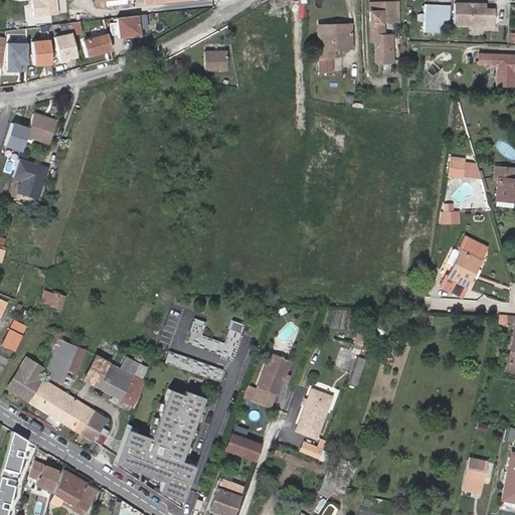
[(56,0),(31,0),(33,17),(58,14),(56,0)]
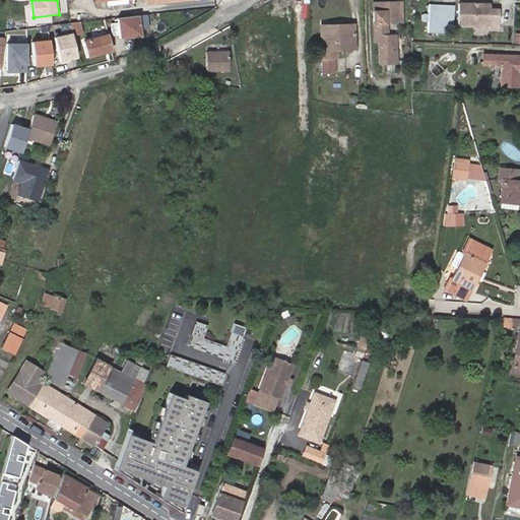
[(380,62),(397,62),(396,35),(388,35),(387,22),(402,22),(401,1),(379,2),(379,11),(373,12),(374,42),(380,42),(380,62)]
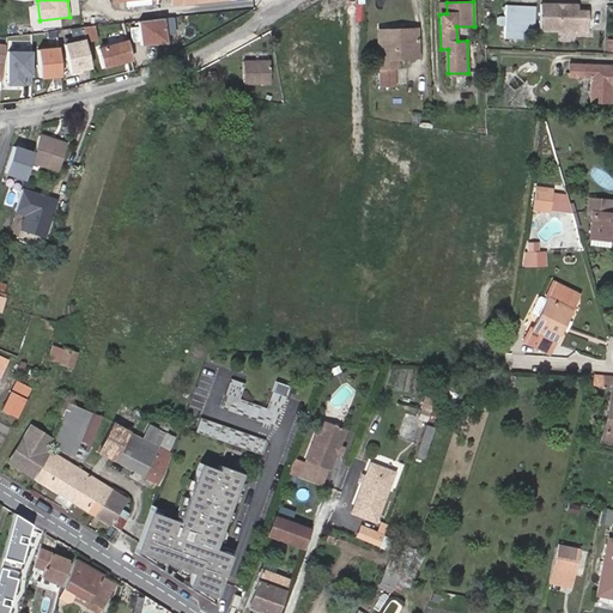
[(542,1),(541,31),(592,32),(592,8),(581,8),(581,2),(542,1)]
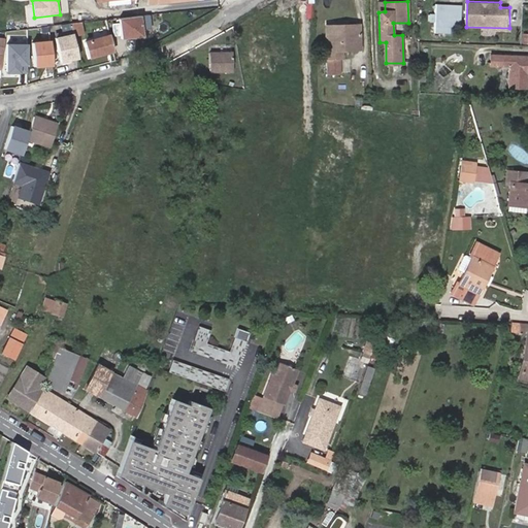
[(432,4),(432,32),(462,32),(462,4),(432,4)]
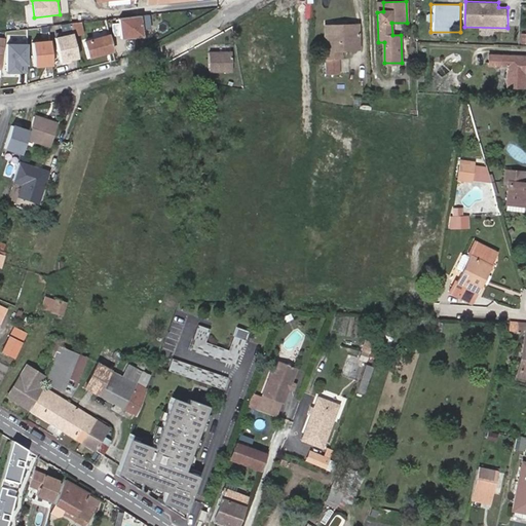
[(140,15),(118,19),(121,39),(143,36),(140,15)]
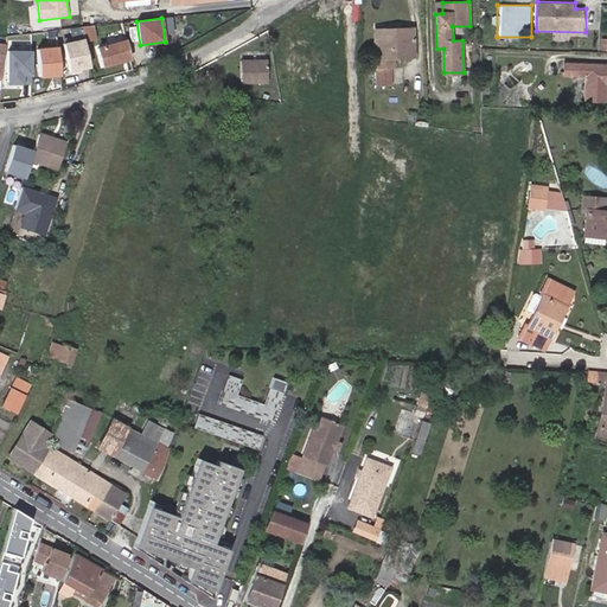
[(398,30),(375,30),(376,87),(391,87),(391,68),(394,68),(394,57),(414,56),(413,33),(398,34),(398,30)]
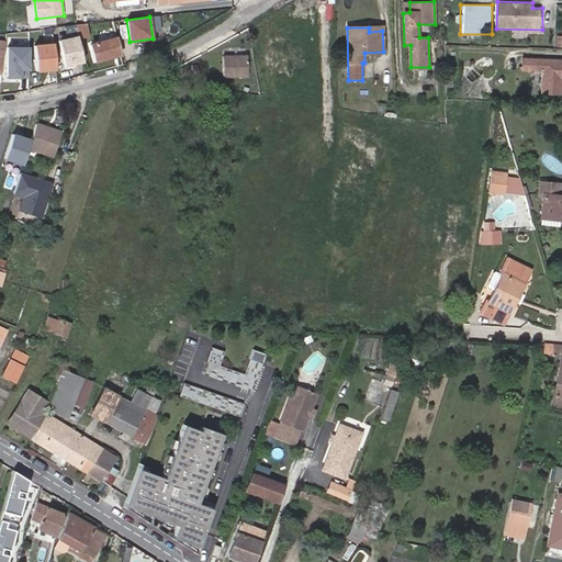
[(40,29),(19,32),(20,43),(41,38),(40,29)]
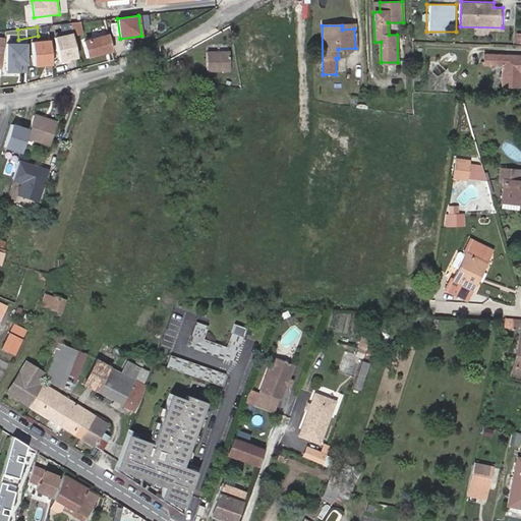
[(71,34),(53,37),(59,61),(76,57),(71,34)]
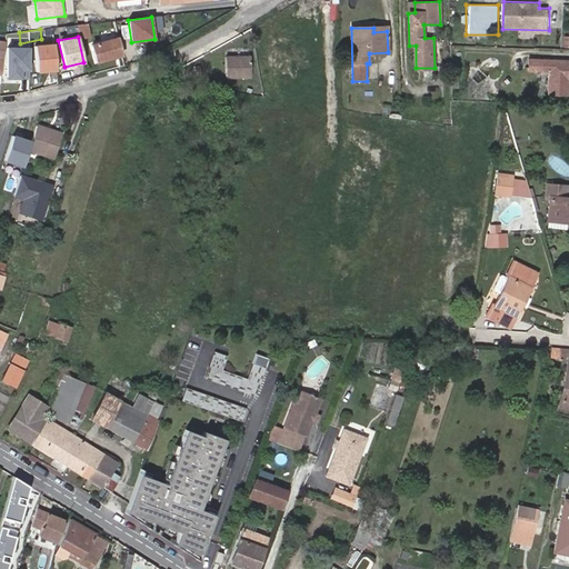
[(118,37),(91,43),(96,63),(122,57),(118,37)]
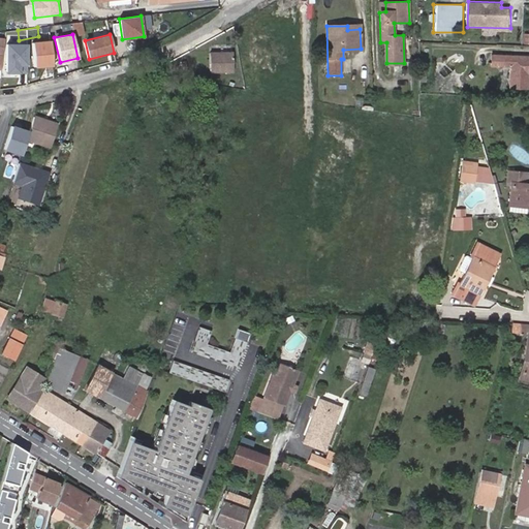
[(50,40),(32,41),(34,66),(52,65),(50,40)]
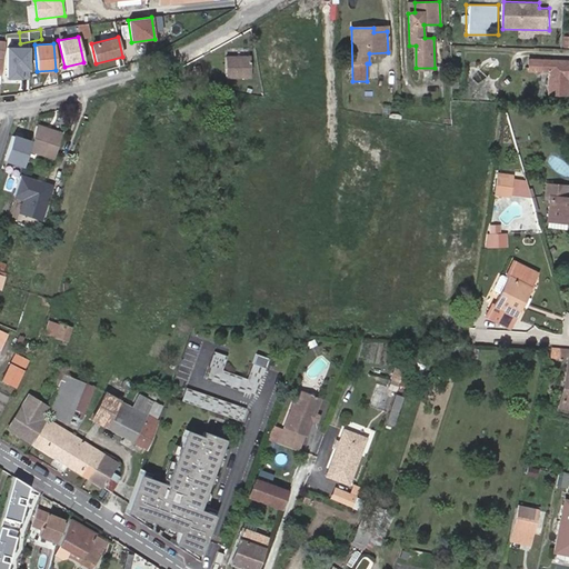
[(30,48),(8,47),(7,77),(29,78),(30,48)]
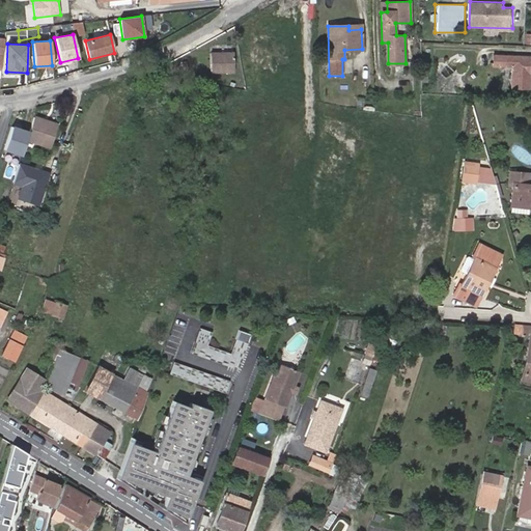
[(211,72),(233,71),(233,52),(210,52),(211,72)]
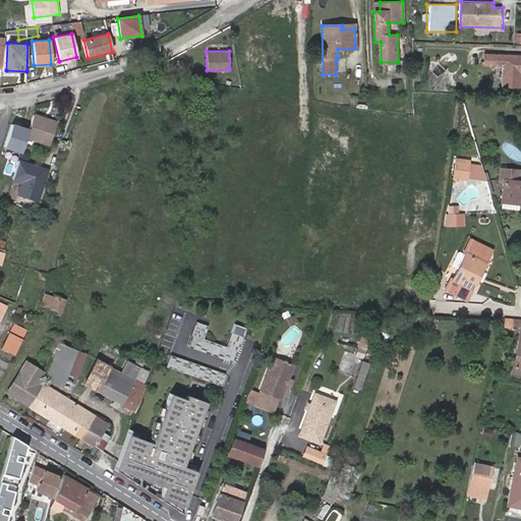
[(502,85),(519,87),(520,73),(520,67),(520,66),(520,56),(483,54),(483,64),(502,66),(502,85)]
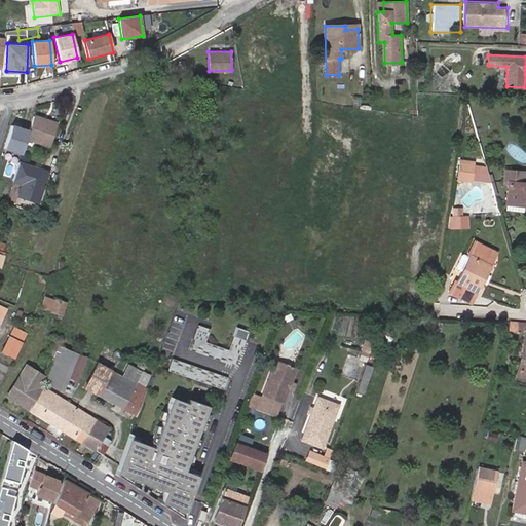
[(35,116),(27,138),(50,146),(58,124),(35,116)]
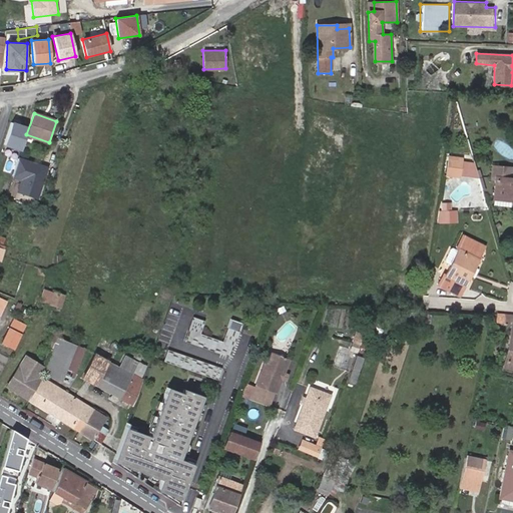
[(411,152),(411,161),(420,162),(421,153),(411,152)]
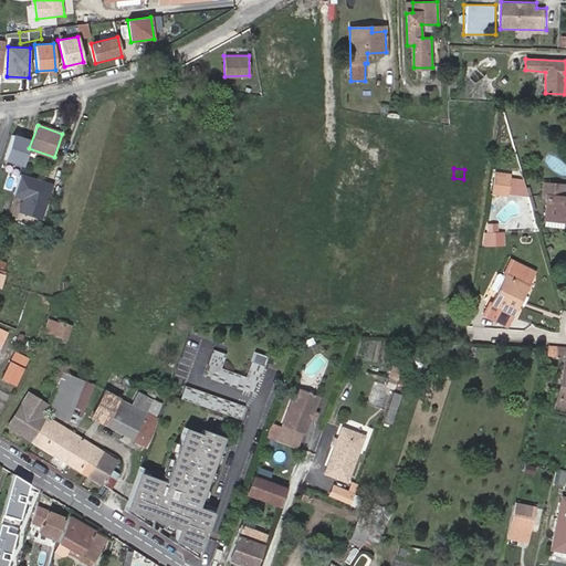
[(513,177),(510,195),(517,196),(520,179),(513,177)]
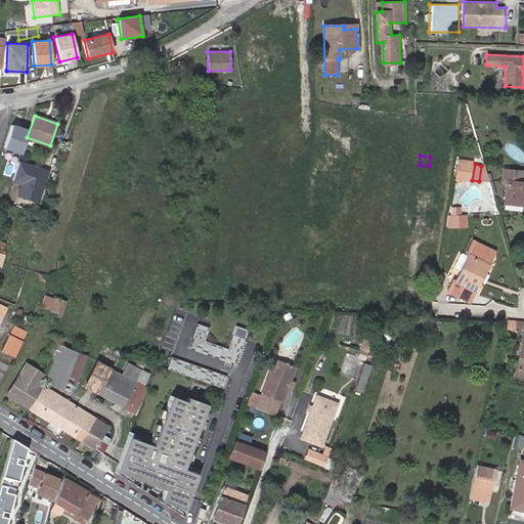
[(470,171),(456,169),(455,177),(469,179),(470,171)]
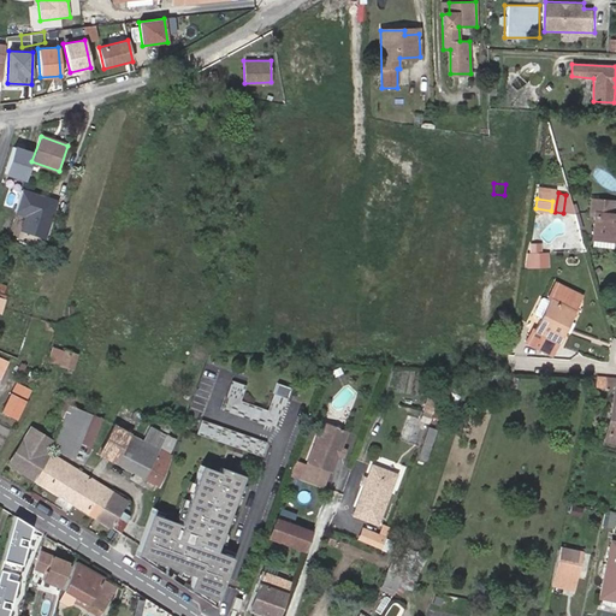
[(615,241),(615,240),(615,215),(611,215),(612,201),(592,199),(591,213),(596,213),(593,235),(615,236),(615,241)]
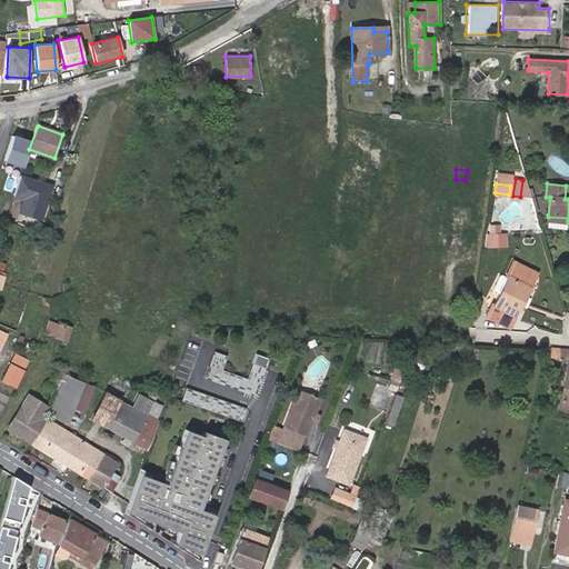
[(30,203),(26,216),(41,220),(45,209),(30,203)]
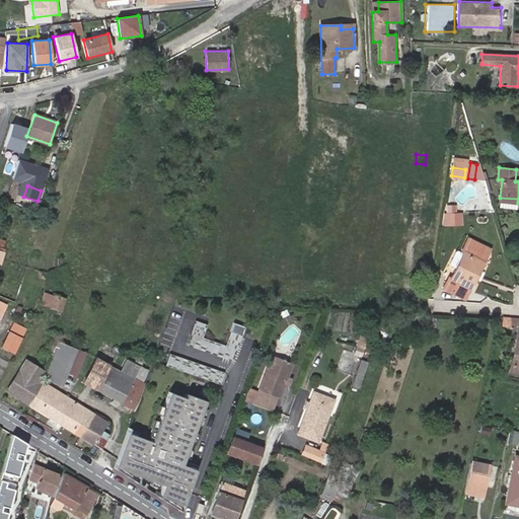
[(307,221),(308,211),(297,210),(297,220),(307,221)]
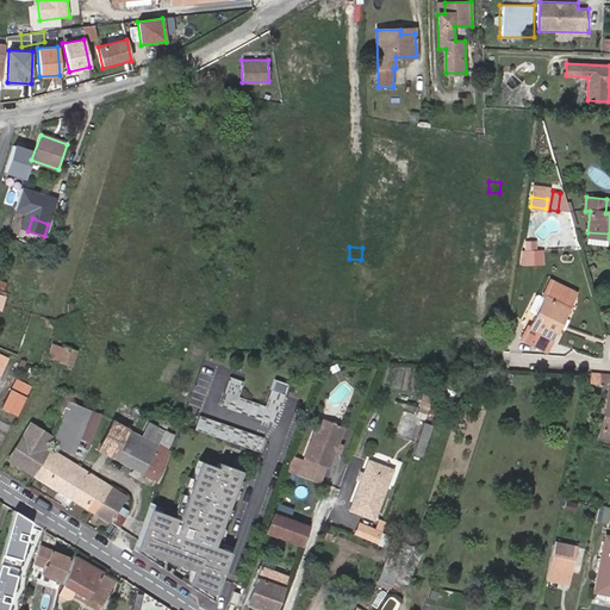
[(522,265),(543,265),(545,249),(522,249),(522,265)]
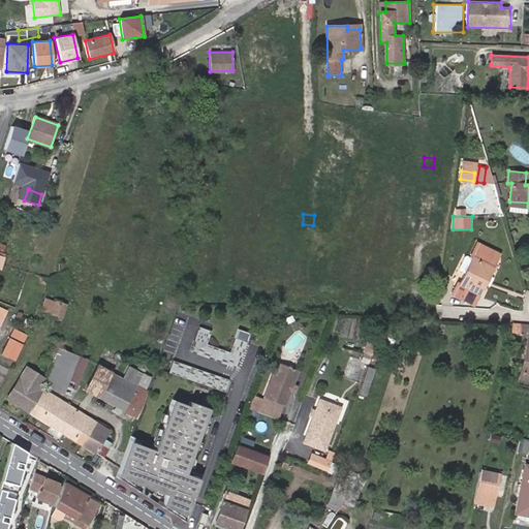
[(480,282),(495,251),(476,242),(470,256),(472,257),(460,282),(459,281),(454,291),(475,302),(484,284),(480,282)]
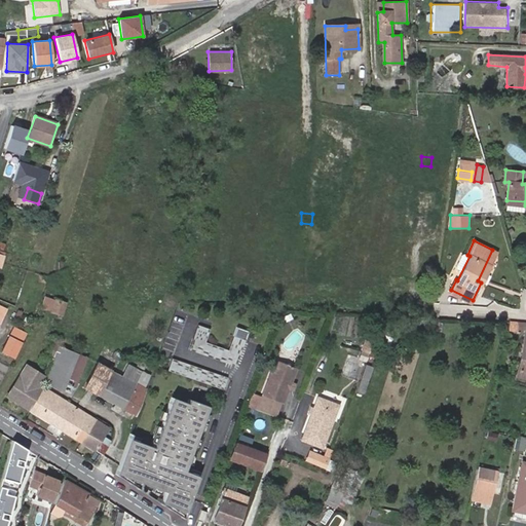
[(496,251),(492,250),(478,280),(481,283),(496,251)]
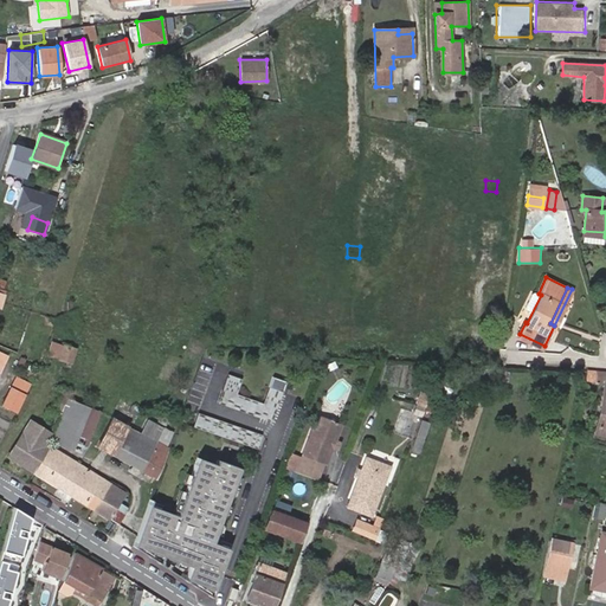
[(65,346),(52,341),(47,354),(60,359),(65,346)]
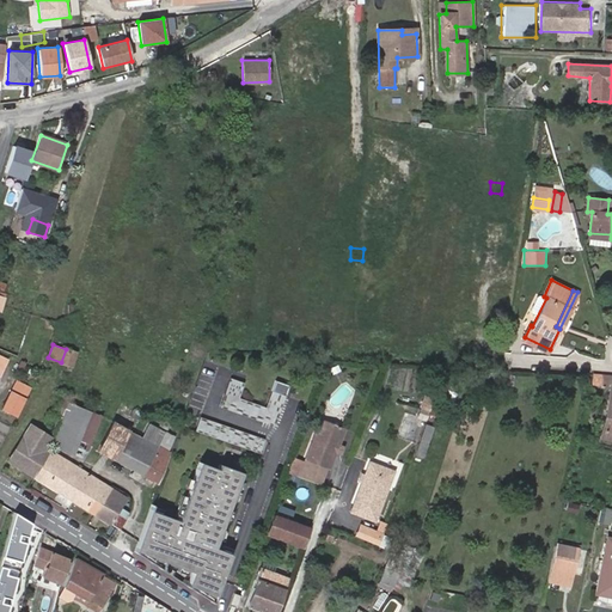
[(61,362),(72,366),(75,353),(66,349),(61,362)]
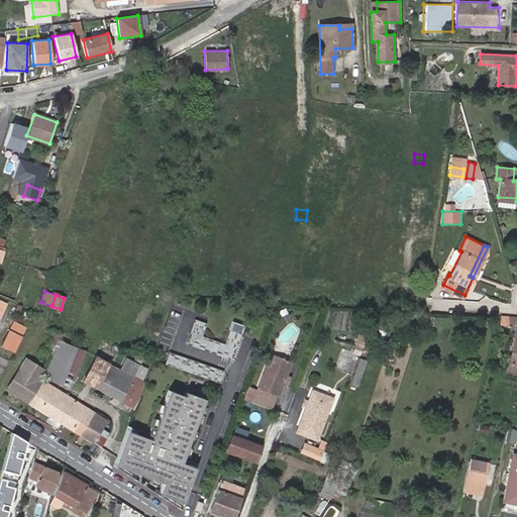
[(501,315),(499,324),(513,325),(514,317),(501,315)]
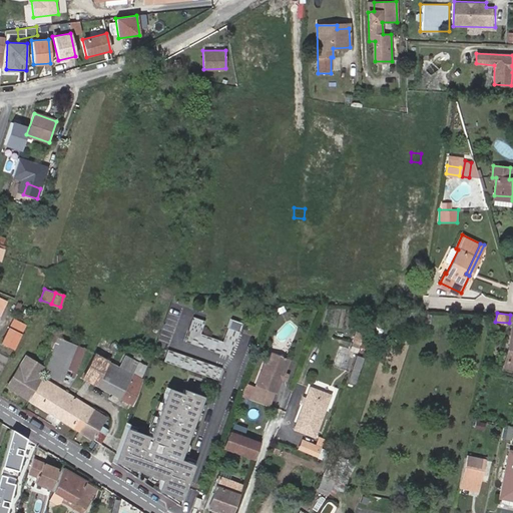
[(204,321),(192,316),(184,340),(229,356),(241,323),(230,319),(222,341),(200,333),(204,321)]
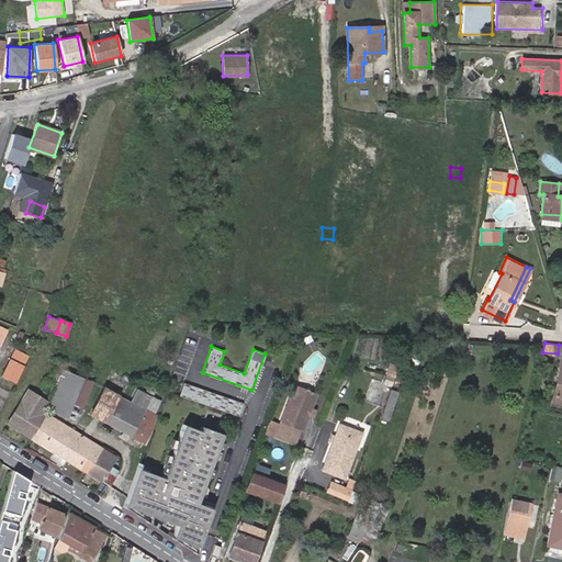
[(2,375),(15,382),(27,356),(15,349),(2,375)]
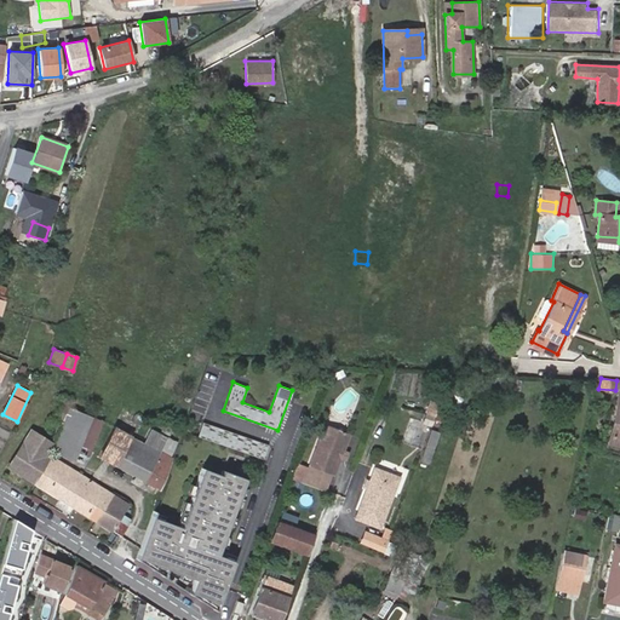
[(609,442),(619,443),(619,390),(619,391),(609,442)]
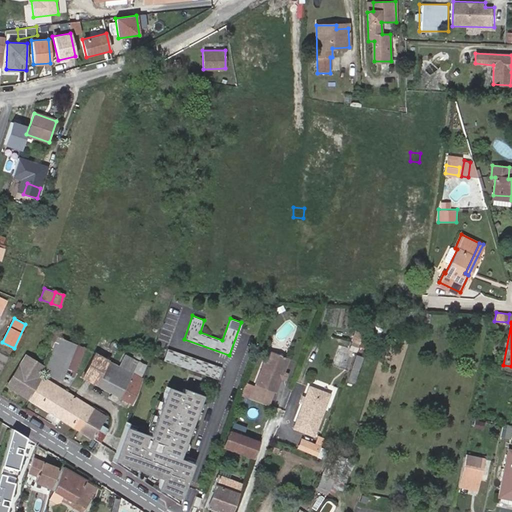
[(50,339),(54,329),(46,327),(40,346),(48,348),(50,339)]
